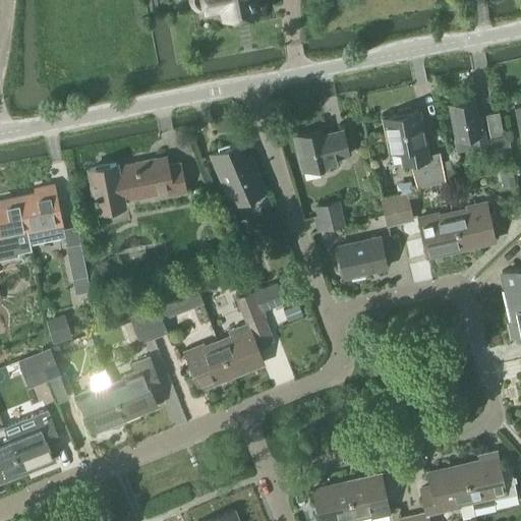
[(199,6),(201,7),(205,6),(206,10),(223,6),(225,17),(255,11),(252,0),(192,0),(193,0),(193,2),(194,3),(196,5),(197,6),(199,6)]
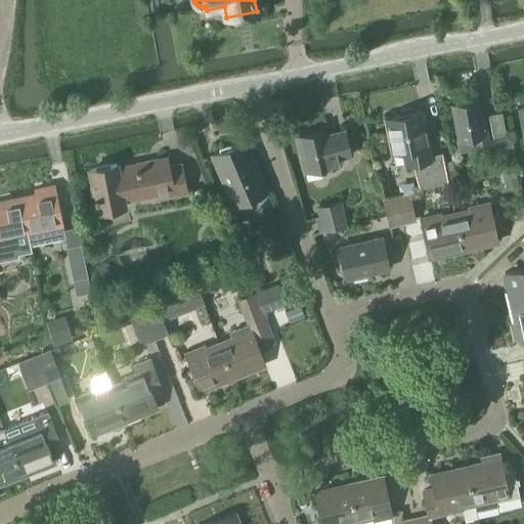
[(484,117),(481,117),(478,101),(452,106),(459,139),(456,139),(459,151),(477,148),(477,147),(489,145),(484,117)]
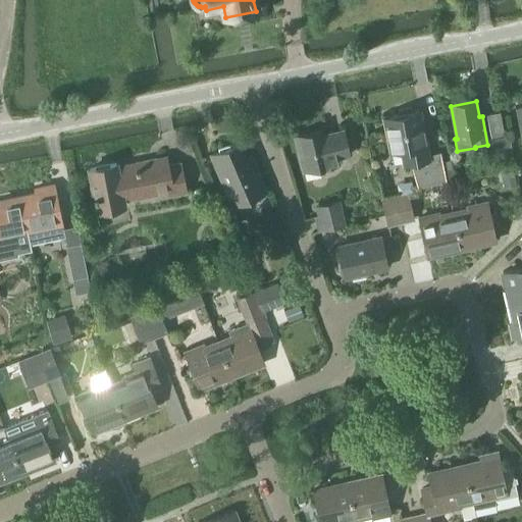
[(419,111),(415,112),(412,108),(399,110),(398,115),(384,117),(392,152),(402,150),(406,163),(412,162),(418,188),(447,180),(440,153),(428,155),(419,111)]
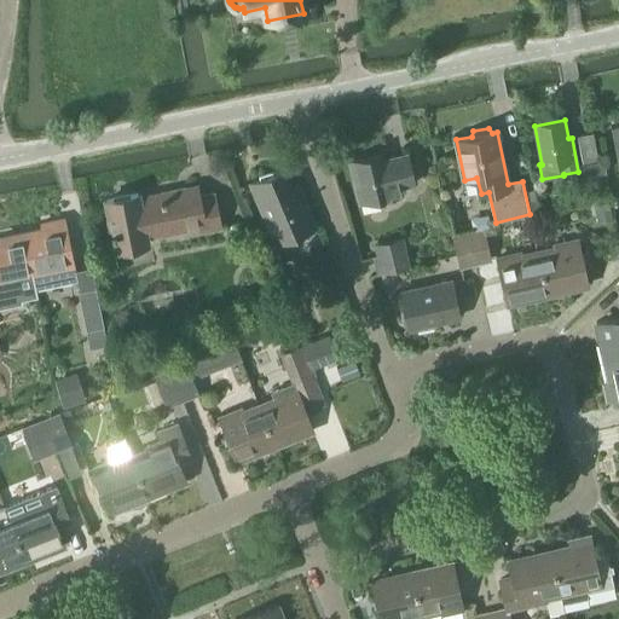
[(398,189),(415,185),(408,154),(391,158),(392,160),(385,161),(382,154),(350,162),(359,203),(400,194),(398,189)]
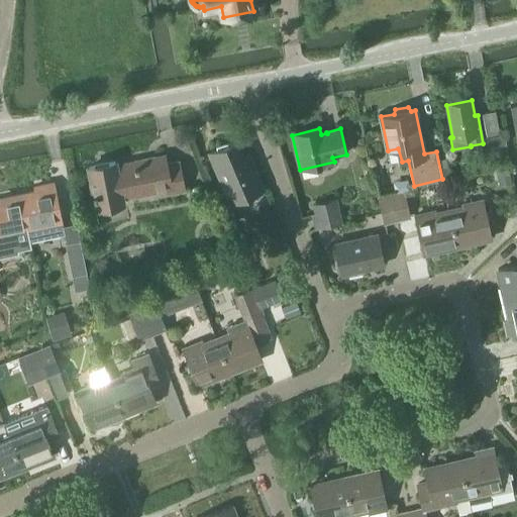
[(488,147),(506,144),(504,133),(486,136),(488,147)]
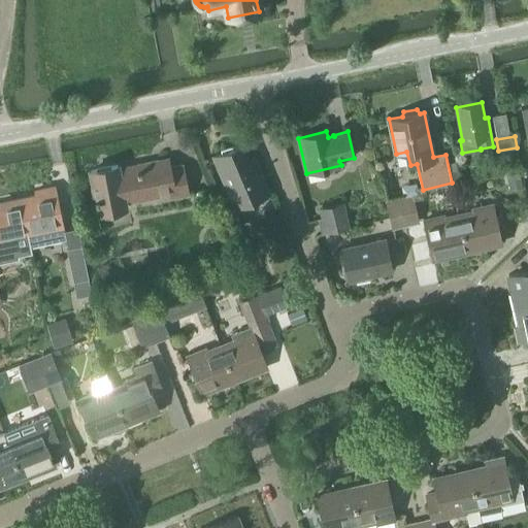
[(254,159),(248,162),(240,145),(213,156),(235,207),(268,194),(254,159)]
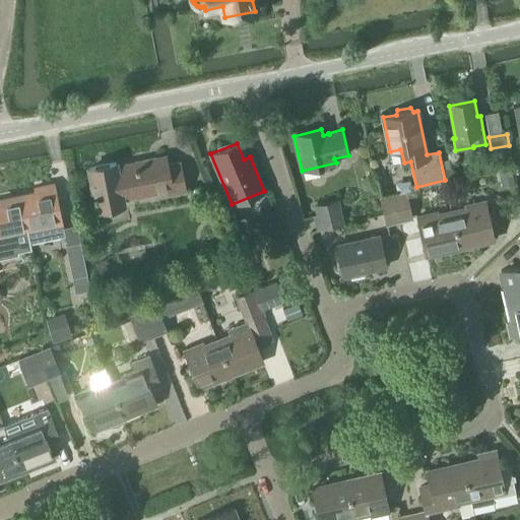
[(126,205),(125,198),(168,190),(169,195),(185,192),(179,164),(167,166),(165,157),(134,164),(134,166),(117,169),(115,163),(88,169),(96,211),(104,210),(104,212),(118,209),(118,207),(126,205)]
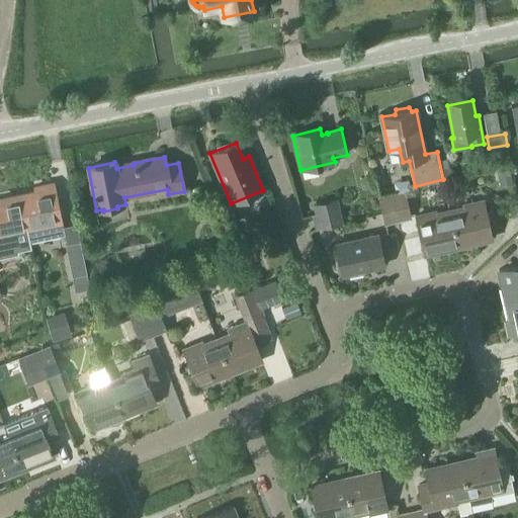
[(29,242),(63,235),(53,184),(34,187),(35,191),(19,194),(26,231),(27,231),(29,242)]
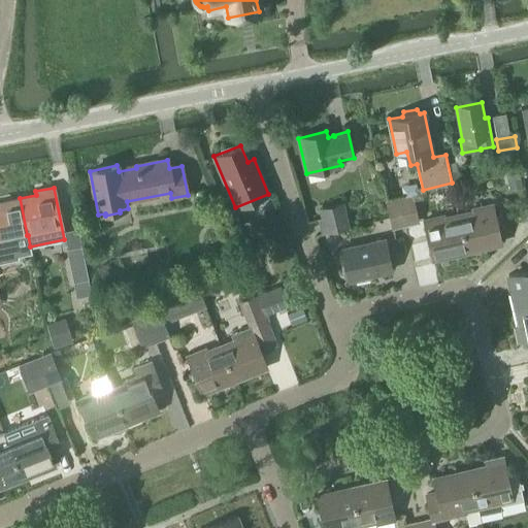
[(411,197),(398,200),(404,225),(417,223),(411,197)]
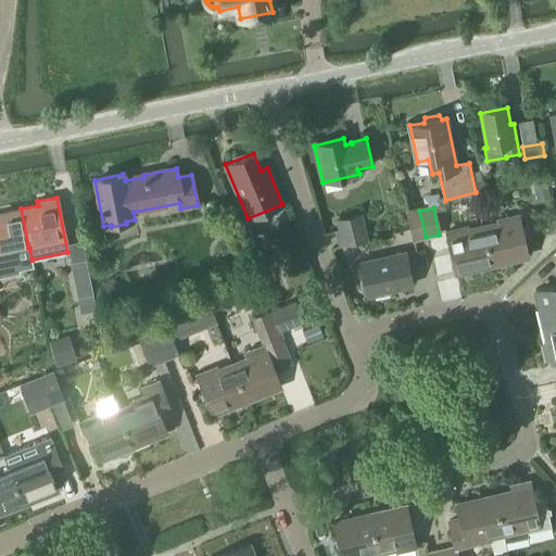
[(0,275),(17,272),(17,268),(33,265),(32,260),(29,248),(28,248),(21,209),(4,212),(4,216),(0,217),(0,275)]
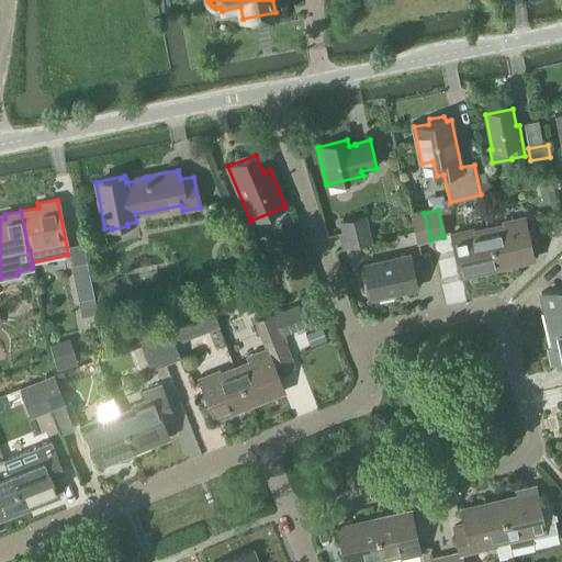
[(417,243),(430,239),(424,213),(411,216),(417,243)]
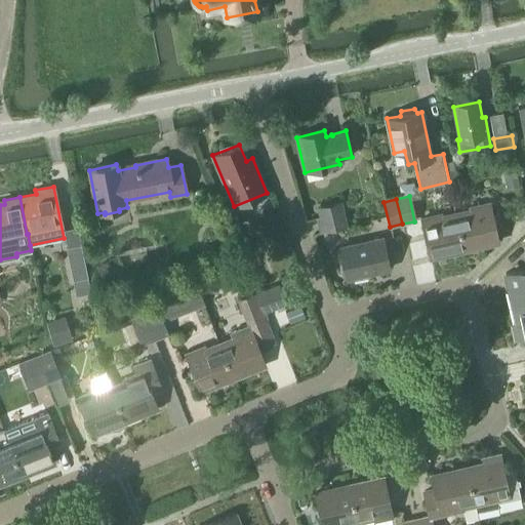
[(319,232),(348,225),(341,202),(317,208),(319,217),(316,218),(319,232)]
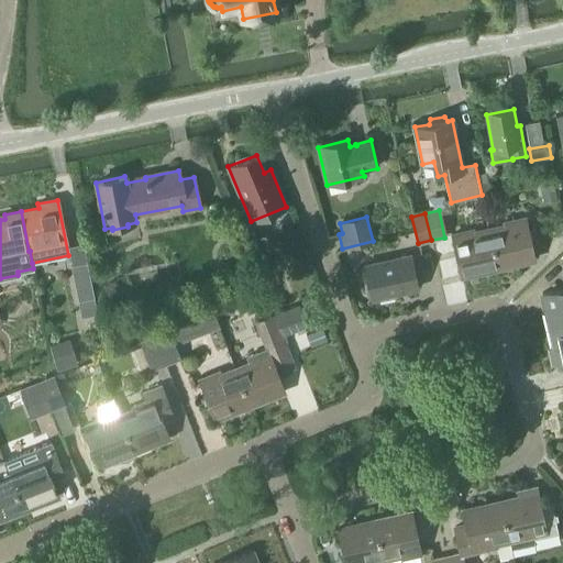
[(498,268),(534,260),(525,219),(504,223),(505,225),(489,229),(498,268)]
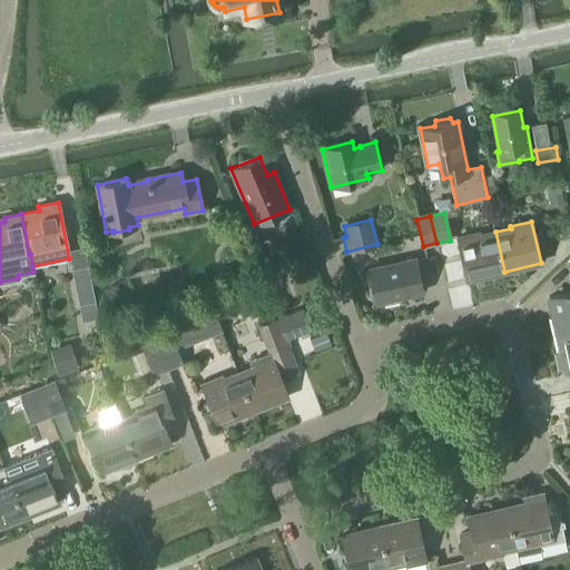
[(479,234),(458,238),(467,281),(504,272),(495,232),(479,236),(479,234)]
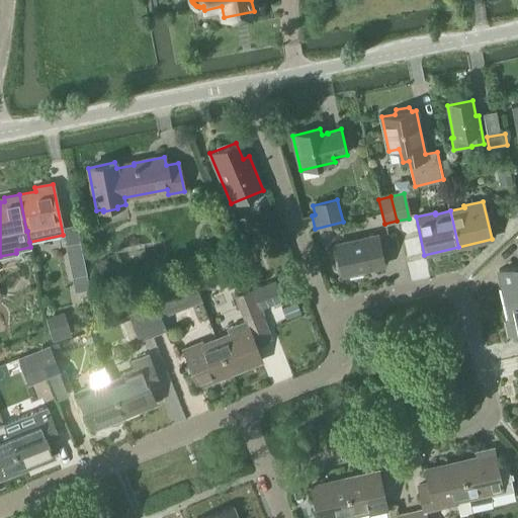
[(337,248),(332,249),(337,272),(342,271),(343,274),(347,273),(348,276),(362,273),(362,270),(383,265),(376,236),(336,246),(337,248)]
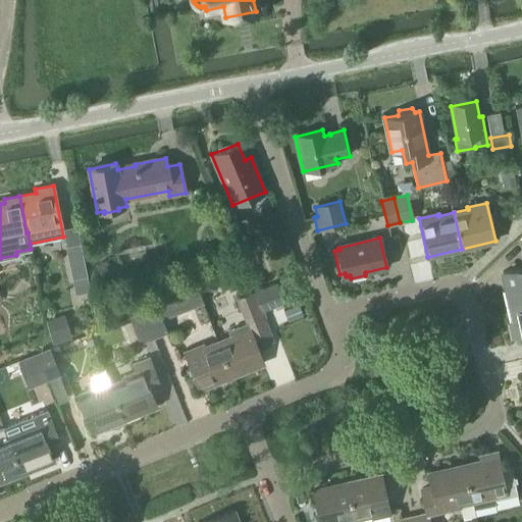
[(81,243),(64,246),(70,274),(71,274),(73,285),(75,294),(90,291),(88,282),(85,271),(87,271),(81,243)]
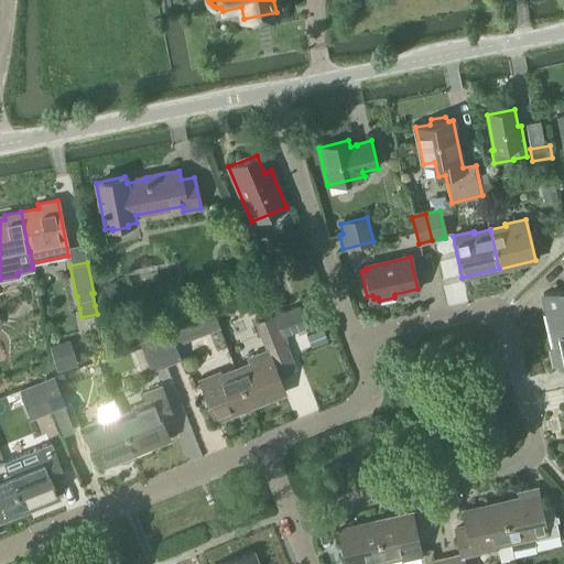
[(563,290),(543,295),(552,332),(563,328),(563,290)]
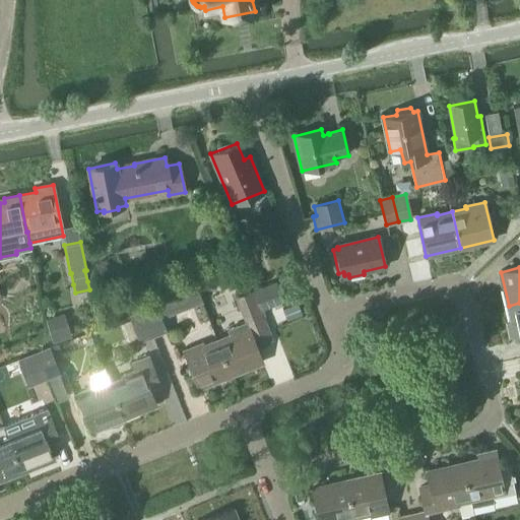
[(261,310),(282,301),(275,282),(254,290),(261,310)]
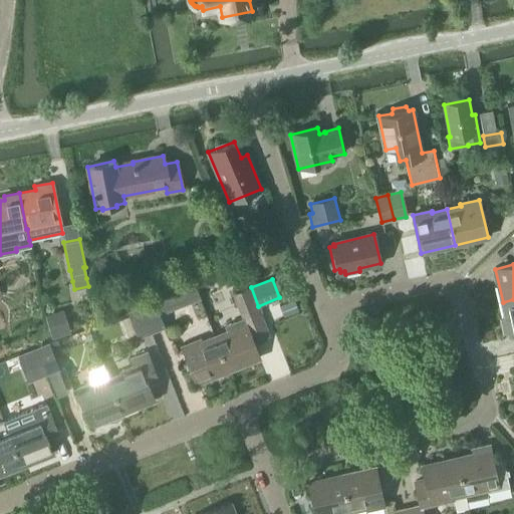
[(258,306),(251,287),(233,294),(243,318),(225,324),(228,330),(215,335),(228,370),(260,357),(252,337),(255,336),(248,317),(260,312),(258,306)]
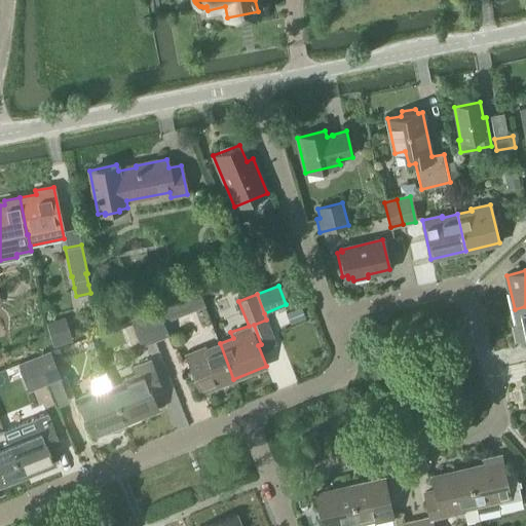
[(301,306),(286,312),(290,325),(305,318),(301,306)]
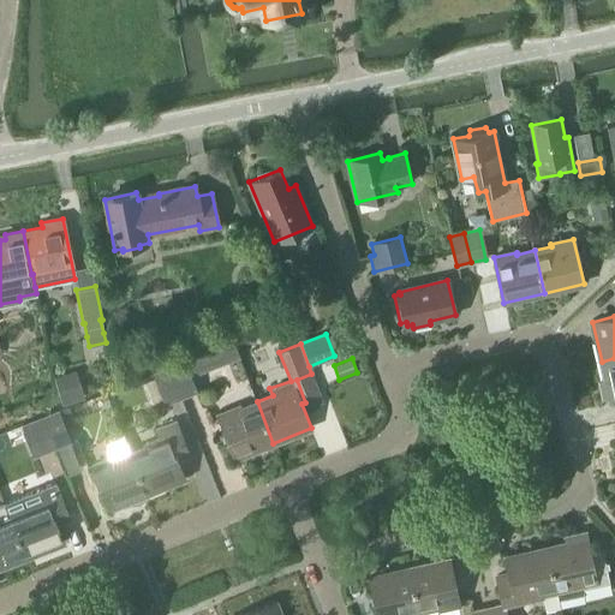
[(605,378),(597,381),(602,399),(609,398),(610,401),(614,400),(614,358),(602,362),(605,378)]
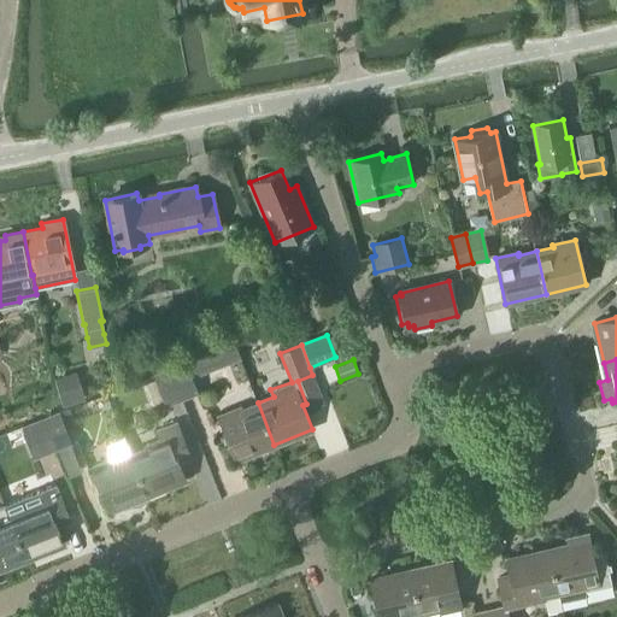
[(182,400),(199,394),(184,360),(169,366),(182,400)]
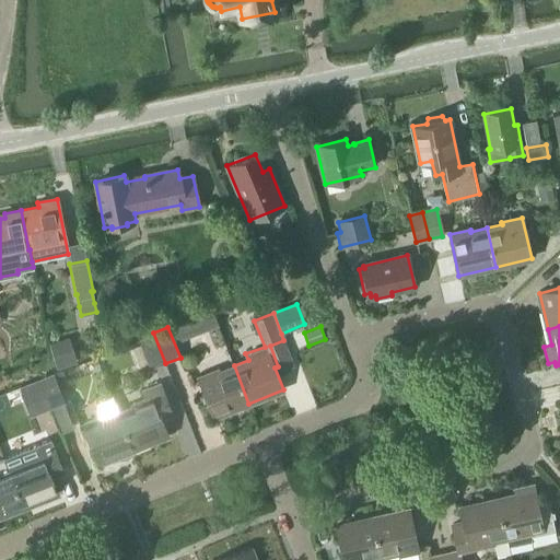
[(150,370),(165,363),(153,333),(138,339),(150,370)]
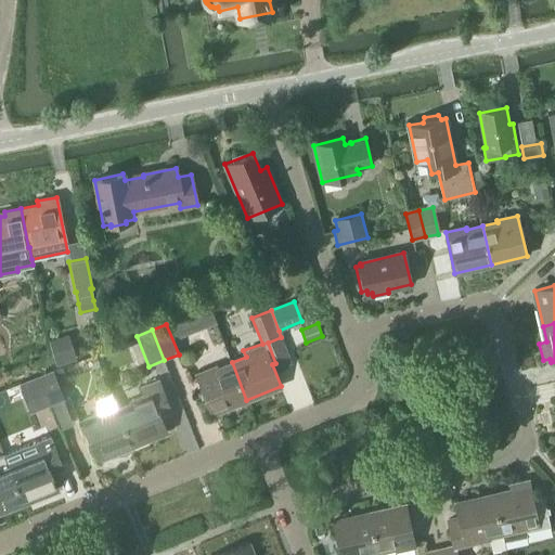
[(211,414),(246,400),(232,362),(216,369),(215,368),(196,375),(211,414)]
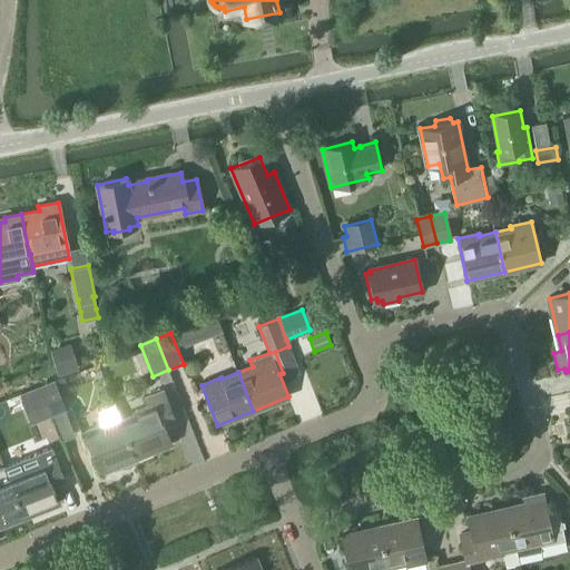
[(51,416),(67,410),(55,380),(38,386),(51,416)]
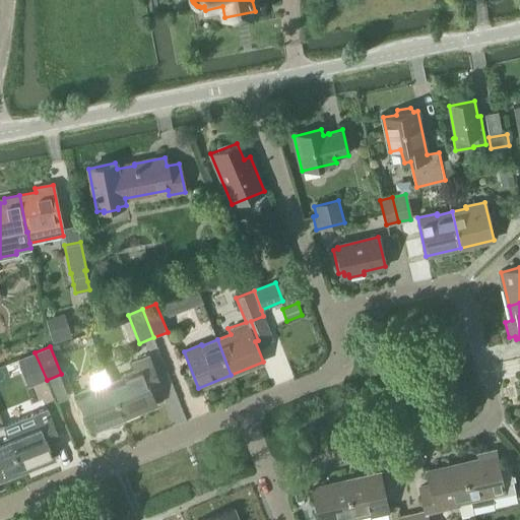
[(35,352),(18,359),(29,387),(47,380),(35,352)]
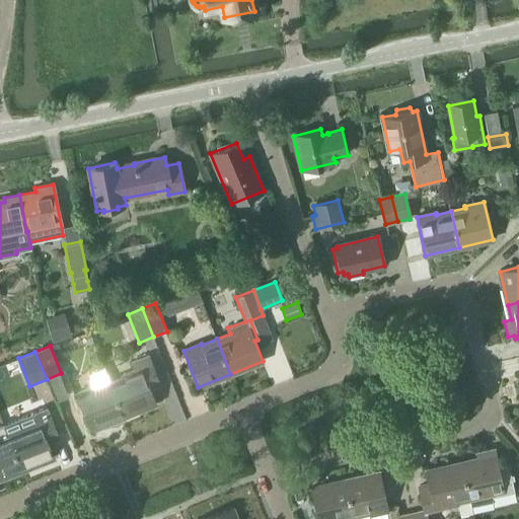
[(109,382),(124,418),(155,404),(149,389),(159,385),(147,355),(129,362),(133,371),(122,375),(123,377),(109,382)]
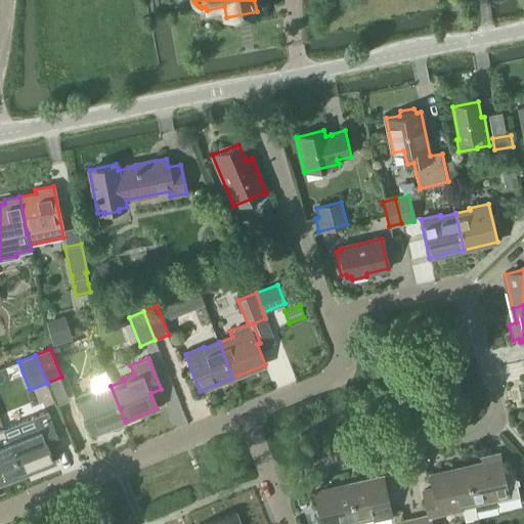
[(125,422),(111,386),(104,370),(89,377),(94,390),(77,397),(92,434),(125,422)]
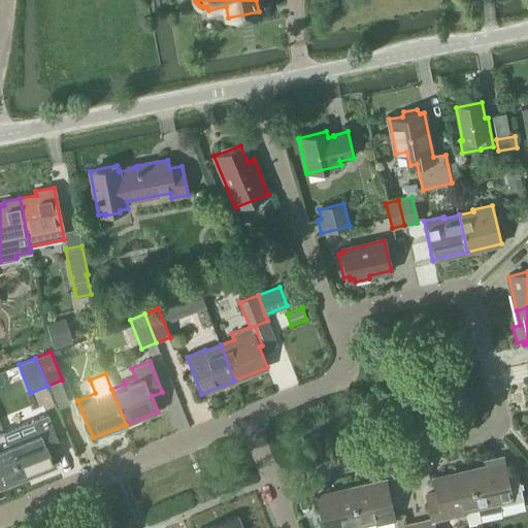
[(47,415),(3,433),(7,444),(22,480),(54,466),(47,451),(59,446),(47,415)]
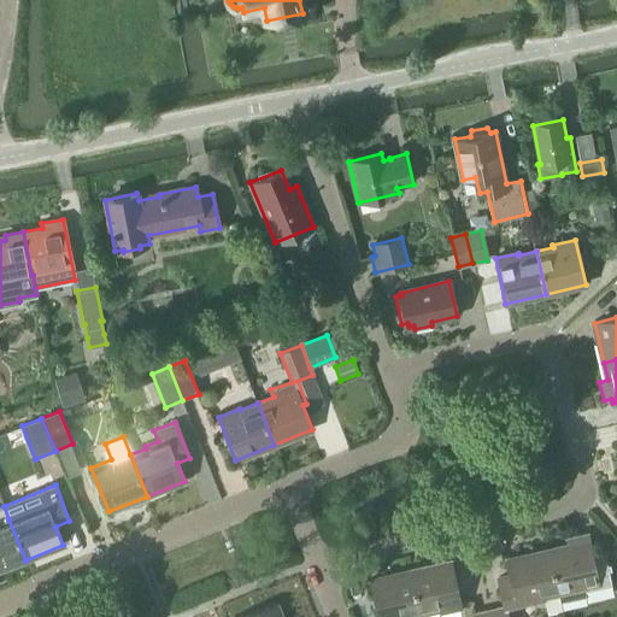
[(0,569),(25,560),(9,519),(4,506),(0,506),(0,569)]
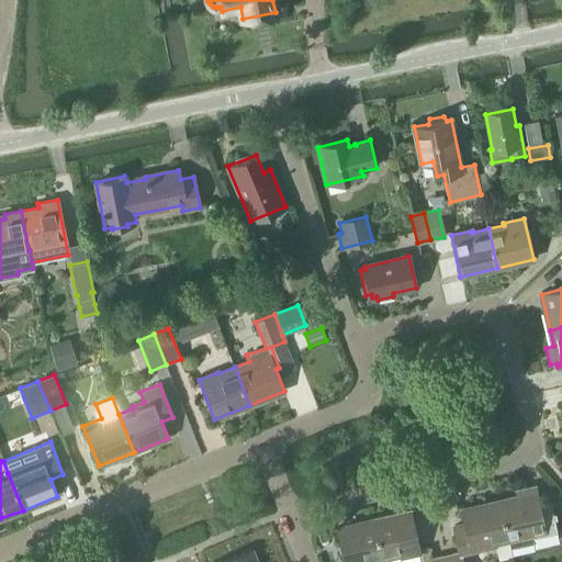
[(519,496),(501,501),(509,540),(508,540),(509,548),(534,542),(532,537),(558,531),(551,503),(540,505),(537,487),(517,491),(519,496)]
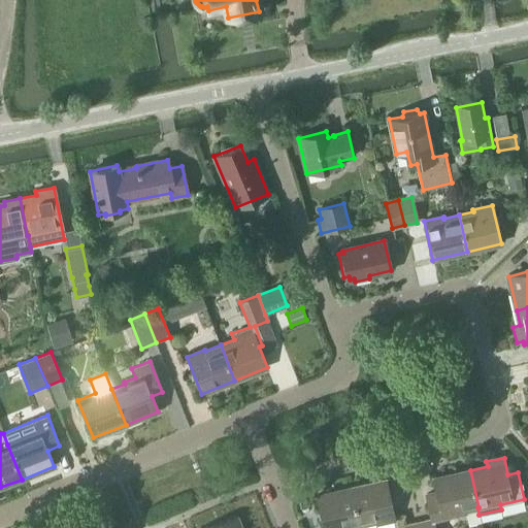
[(464,510),(477,507),(479,507),(470,470),(434,479),(437,493),(426,495),(431,520),(420,523),(420,527),(435,527),(434,521),(443,520),(442,518),(465,513),(464,510)]
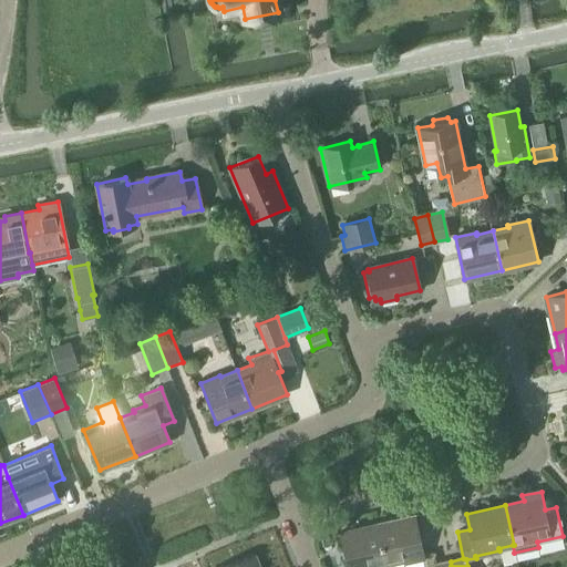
[(403,566),(403,563),(423,557),(414,516),(377,524),(385,563),(384,563),(385,566),(403,566)]
